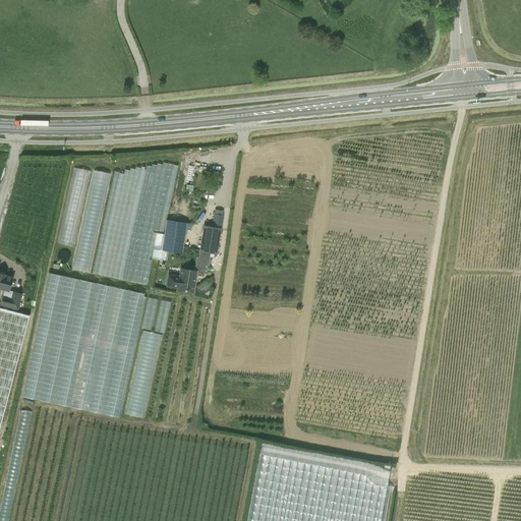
[(73,246),(89,169),(74,166),(58,243),(73,246)]
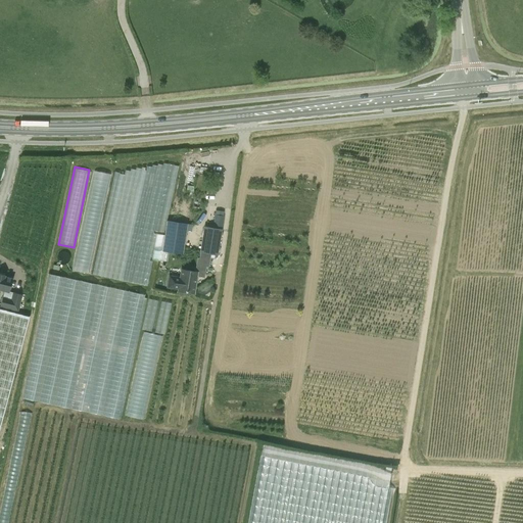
[(91,273),(110,173),(93,170),(74,270),(91,273)]
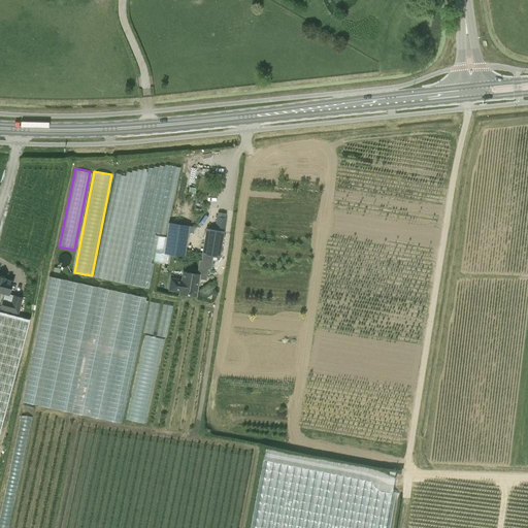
[(215,229),(206,228),(202,254),(219,256),(223,230),(225,218),(217,216),(215,229)]
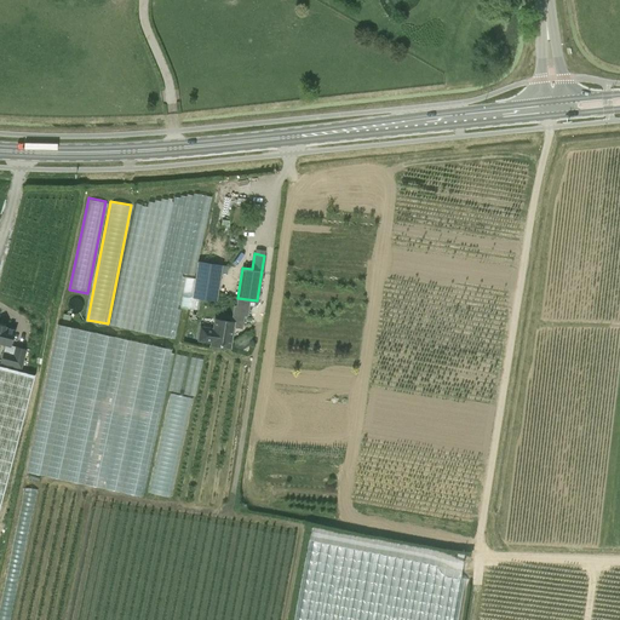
[(196,259),(191,296),(214,299),(220,263),(196,259)]
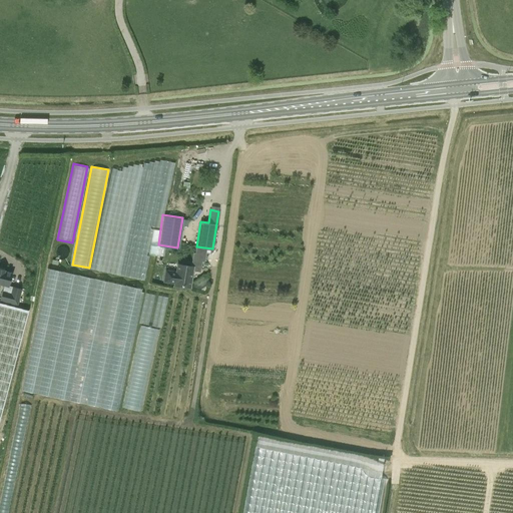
[(205,263),(206,255),(194,253),(192,268),(178,266),(177,273),(166,271),(165,282),(176,284),(175,287),(191,289),(193,273),(201,274),(202,263),(205,263)]
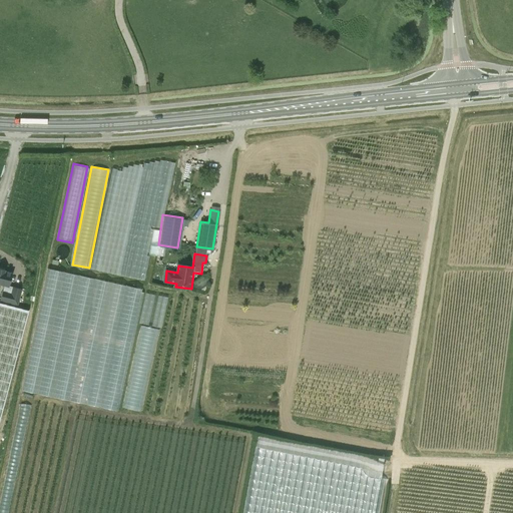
[(1,299),(19,305),(19,304),(22,305),(26,290),(17,288),(21,273),(4,269),(5,267),(0,265),(0,284),(4,285),(1,299)]
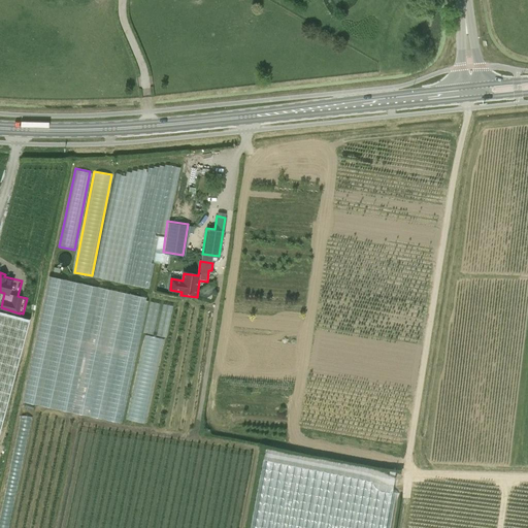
[(46,276),(23,403),(125,421),(140,332),(166,337),(172,304),(149,300),(149,295),(46,276)]
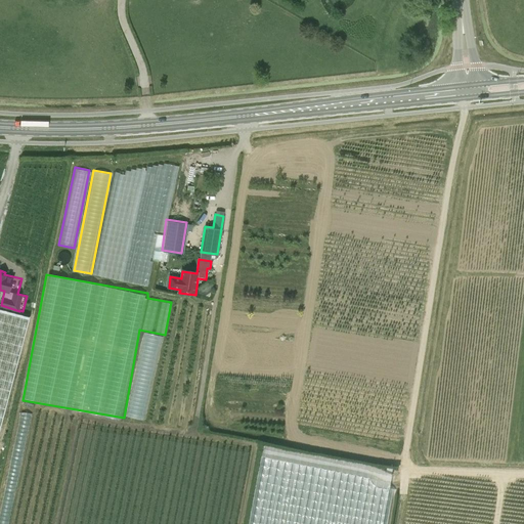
[(0,428),(30,317),(23,315),(0,308),(0,428)]
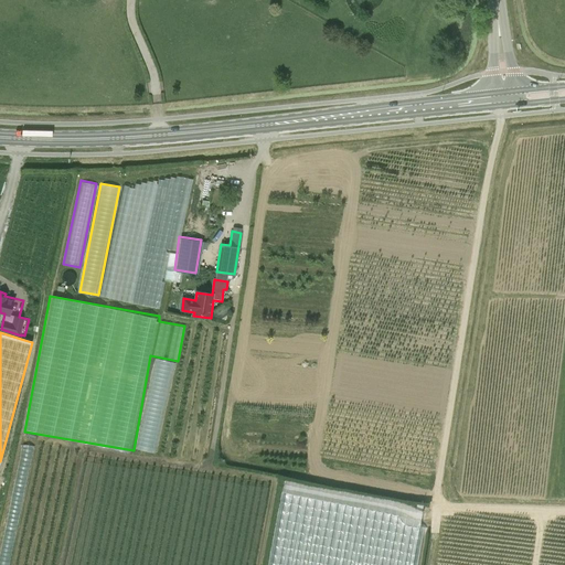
[(157,454),(176,362),(155,358),(137,449),(157,454)]
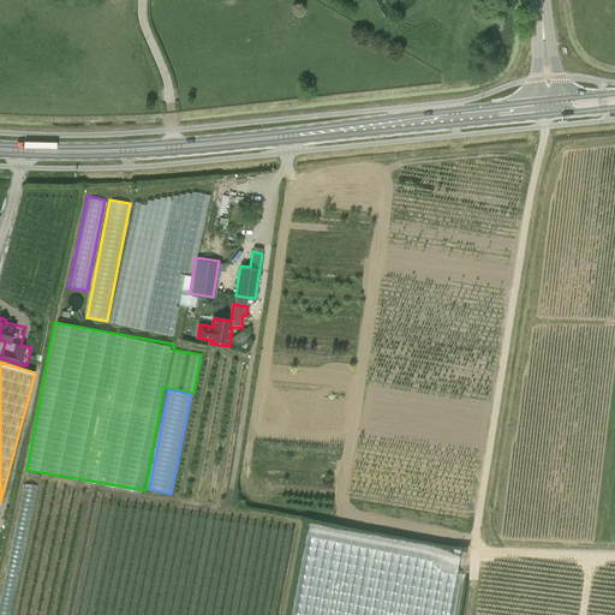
[(0,593),(0,614),(10,614),(13,595),(0,593)]
